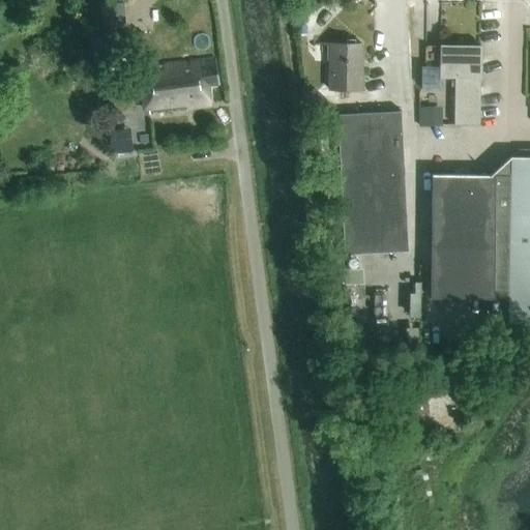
[(106,37),(107,51),(108,58),(141,55),(139,34),(106,37)]
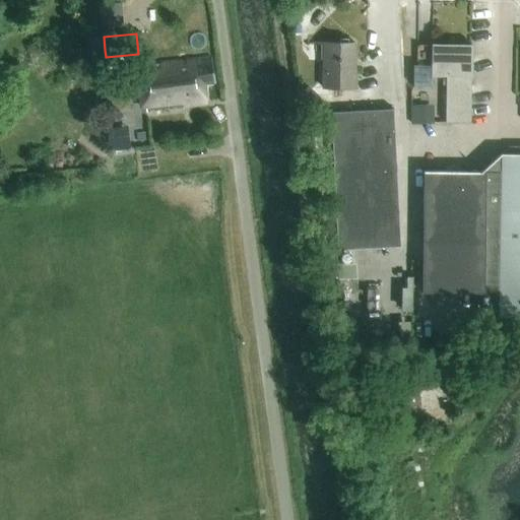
[(352,88),(353,43),(323,43),(323,88),(352,88)]
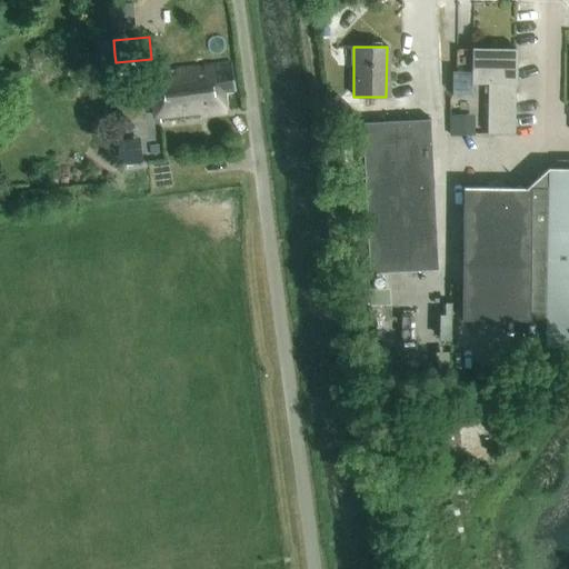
[(472,50),(472,82),(489,82),(488,133),(516,135),(516,50),(472,50)]
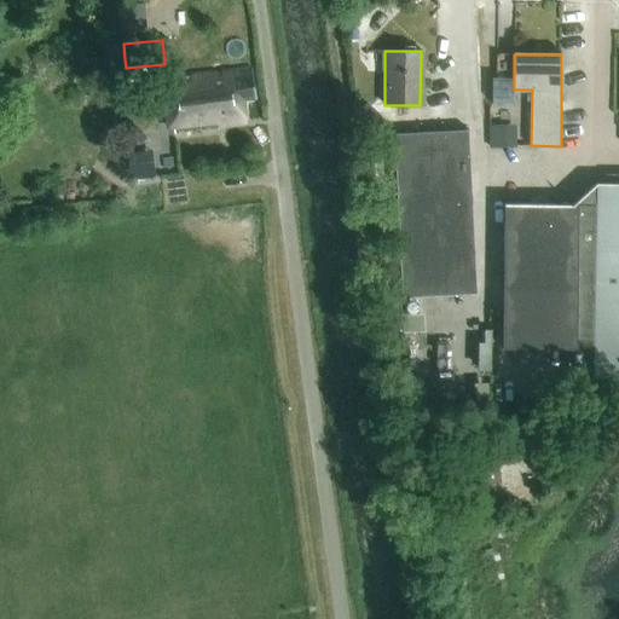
[(168,80),(168,88),(161,90),(166,131),(174,129),(175,134),(218,129),(218,127),(246,123),(243,102),(255,99),(252,69),(168,80)]
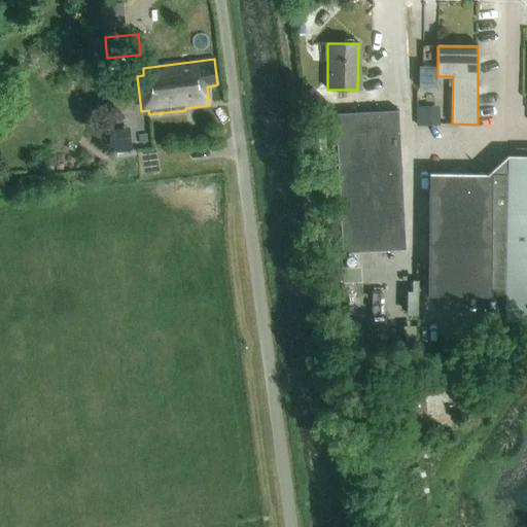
[(418,125),(441,124),(440,105),(417,106),(418,125)]
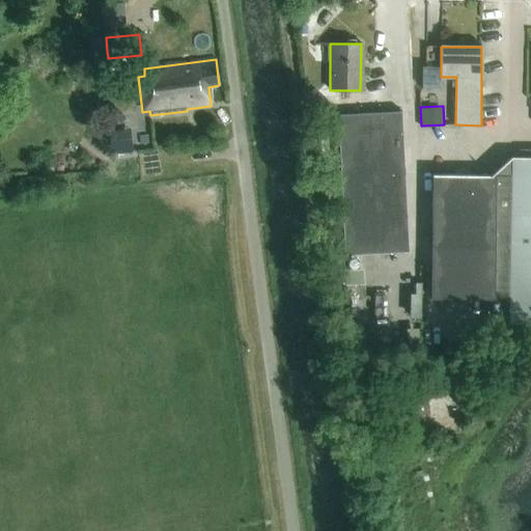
[(401,111),(337,114),(344,255),(409,252),(401,111)]
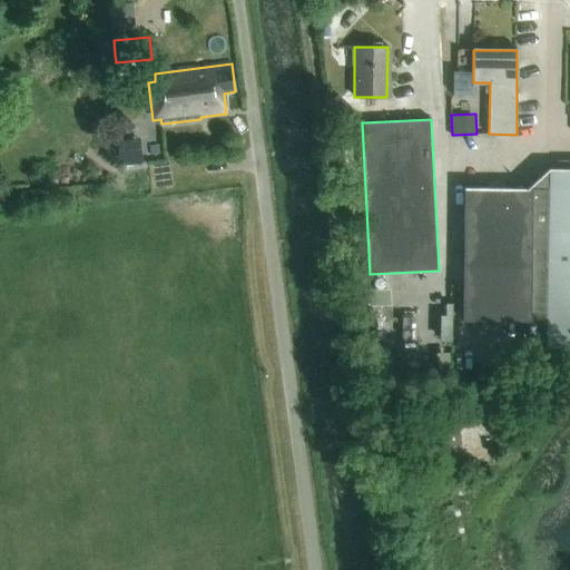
[(124,165),(140,161),(136,144),(120,147),(124,165)]
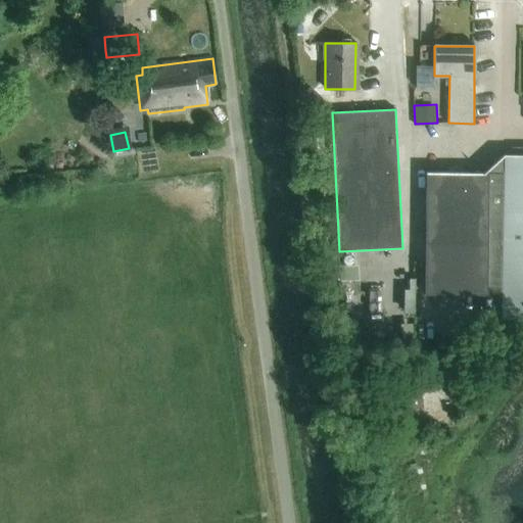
[(522,156),(505,156),(488,173),(426,173),(425,295),(504,295),(503,332),(517,332),(517,320),(522,320),(522,156)]
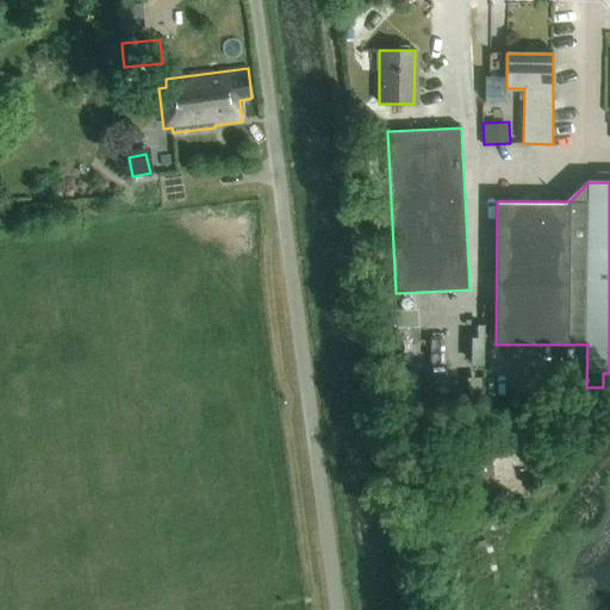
[(396,329),(418,328),(417,310),(393,310),(396,329)]
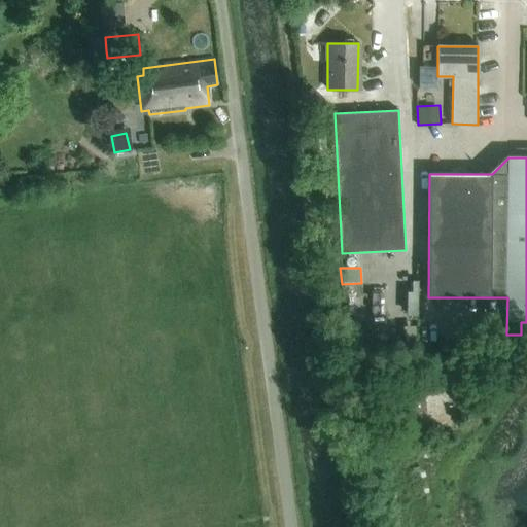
[(399,414),(426,411),(423,389),(397,392),(399,414)]
